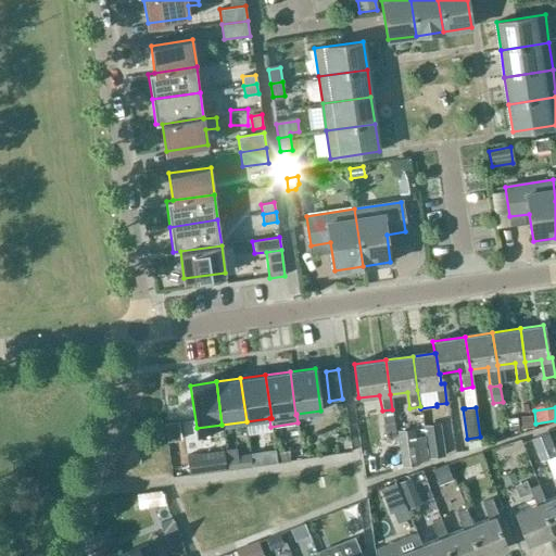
[(393,415),(382,417),(383,431),(395,429),(393,415)]
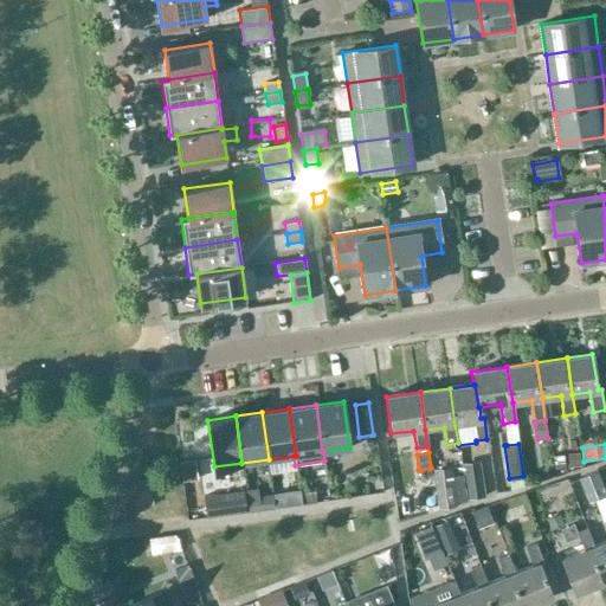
[(569,468),(581,465),(579,455),(567,456),(569,468)]
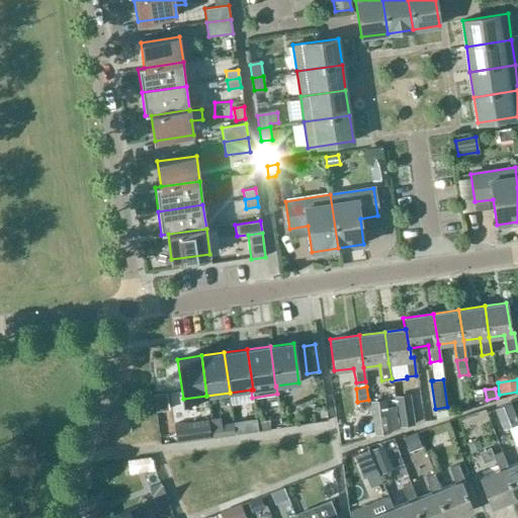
[(481,390),(472,391),(475,401),(483,400),(481,390)]
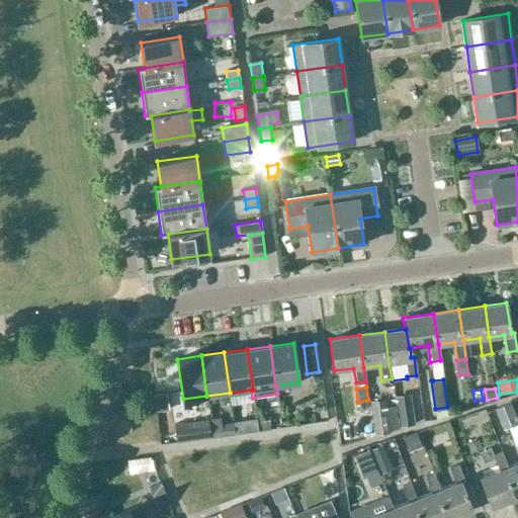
[(395,402),(399,427),(415,425),(411,394),(395,396),(395,402)]
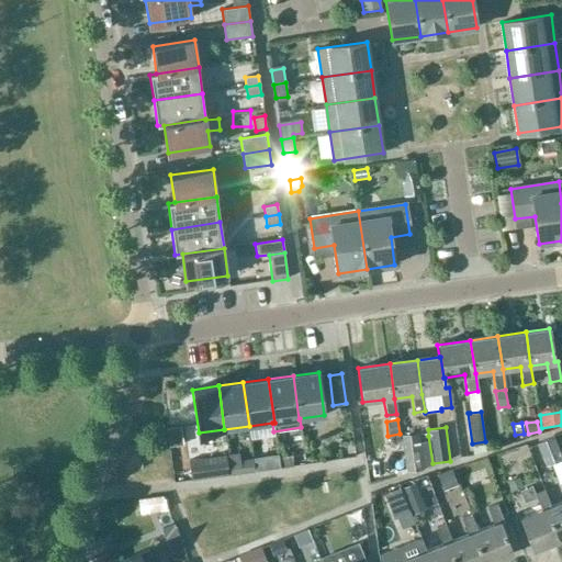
[(427,431),(419,434),(420,438),(424,470),(433,463),(428,436),(427,431)]
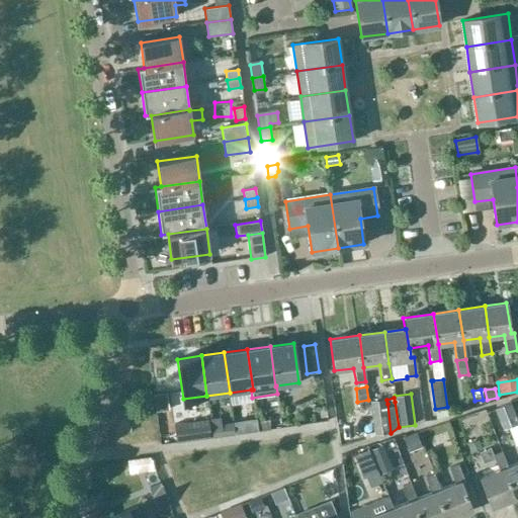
[(387,404),(386,400),(370,402),(374,435),(391,433),(387,404)]
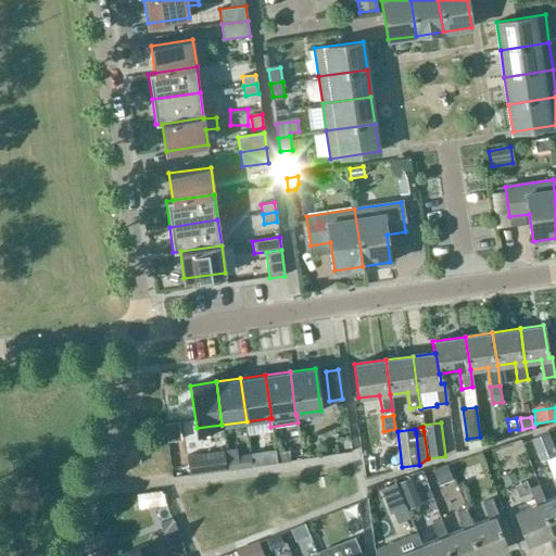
[(555,451),(548,432),(530,439),(539,460),(555,453),(555,451)]
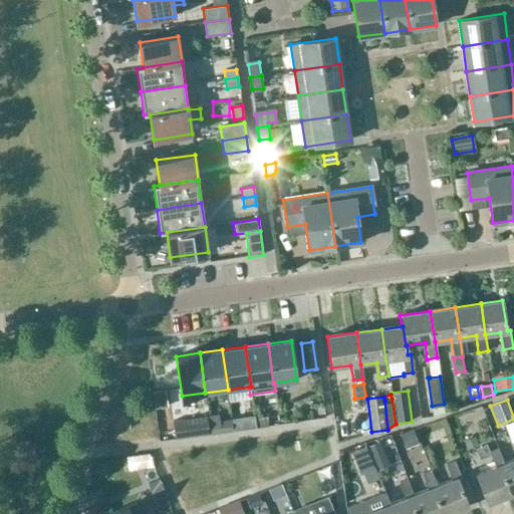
[(175,439),(209,434),(206,416),(173,421),(175,439)]
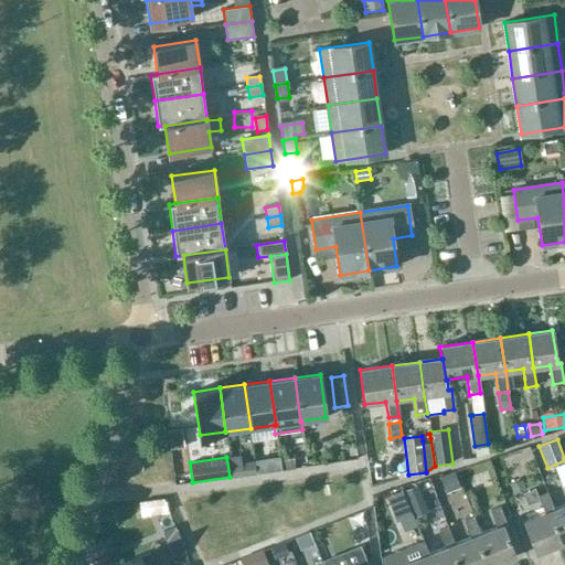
[(279,458),(254,461),(255,473),(268,472),(273,471),(280,470),(279,460),(279,458)]
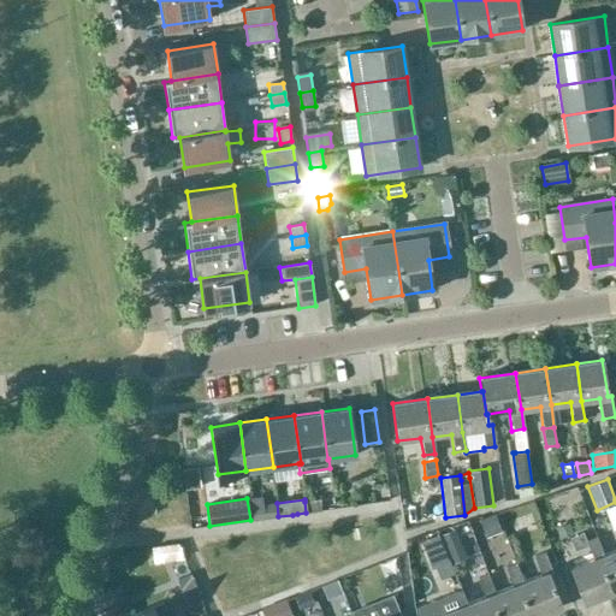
[(306,513),(321,510),(320,499),(304,502),(306,513)]
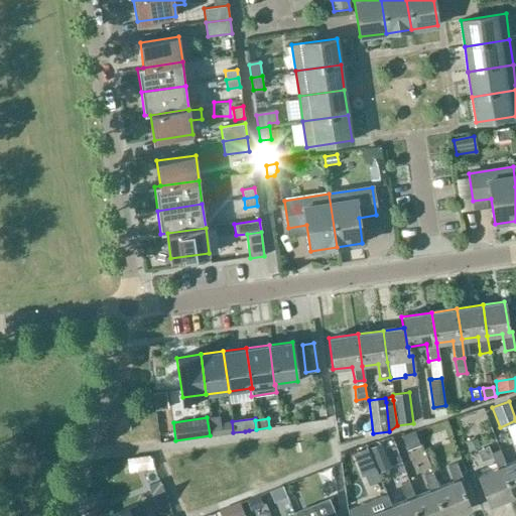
[(213,435),(233,432),(232,421),(211,424),(213,435)]
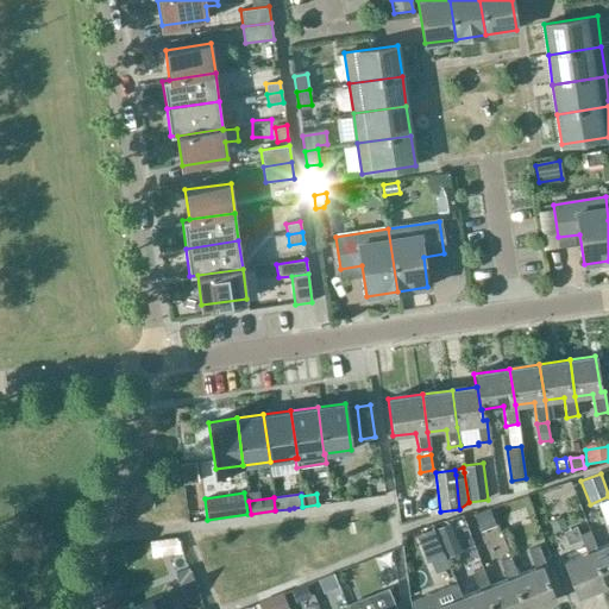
[(476,515),(481,528),(494,523),(489,510),(476,515)]
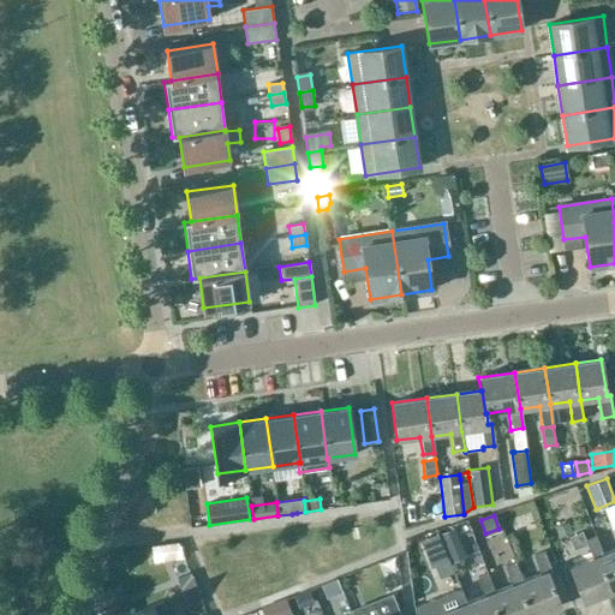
[(568,524),(555,529),(559,541),(572,536),(568,524)]
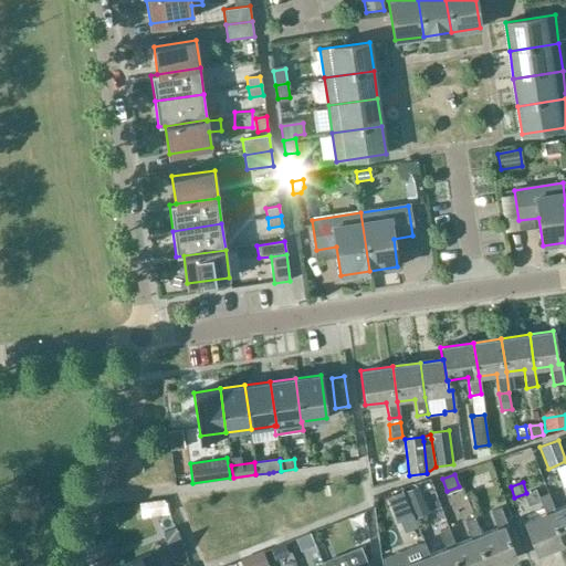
[(416,485),(404,490),(407,499),(409,504),(421,500),(416,485)]
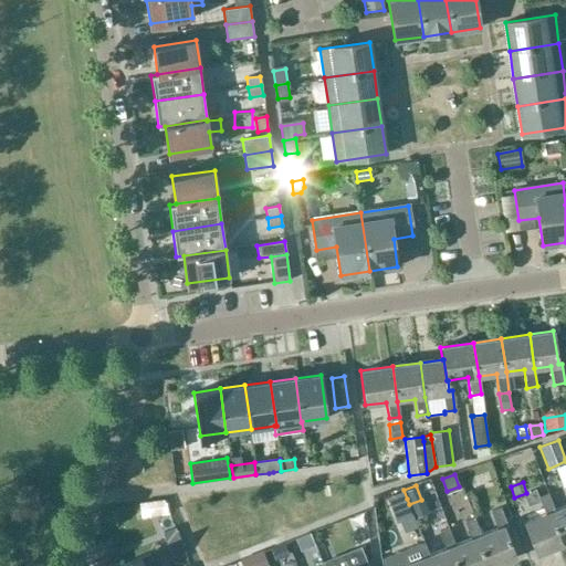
[(565,490),(565,506),(555,511),(565,538),(565,488),(565,489),(565,490)]
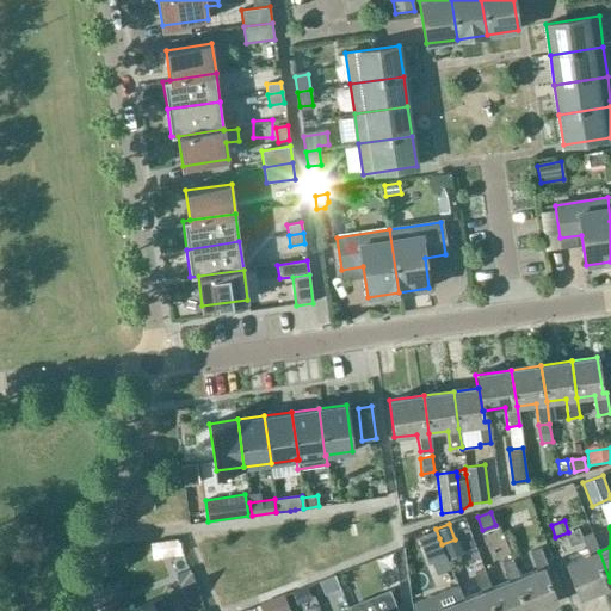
[(442,549),(434,530),(421,536),(429,555),(442,549)]
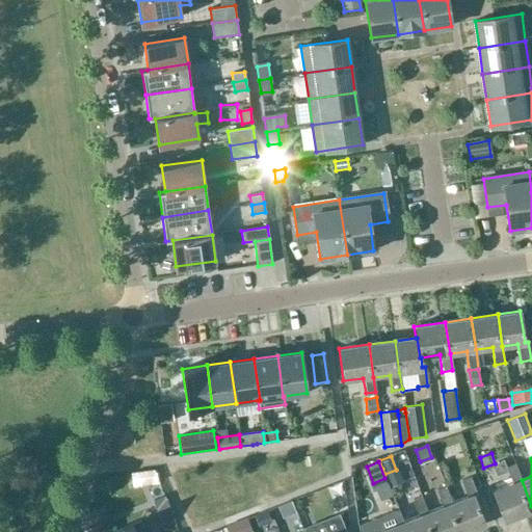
[(531,510),(531,506),(522,480),(516,466),(507,469),(513,484),(494,491),(505,522),(531,510)]
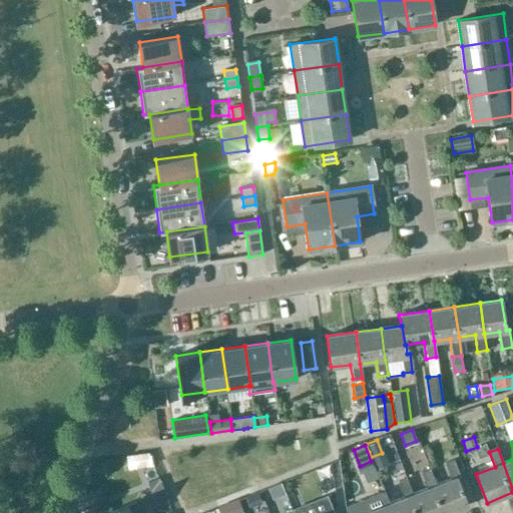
[(437,484),(448,512),(449,512),(468,506),(458,478),(461,477),(454,460),(446,463),(452,478),(437,484)]
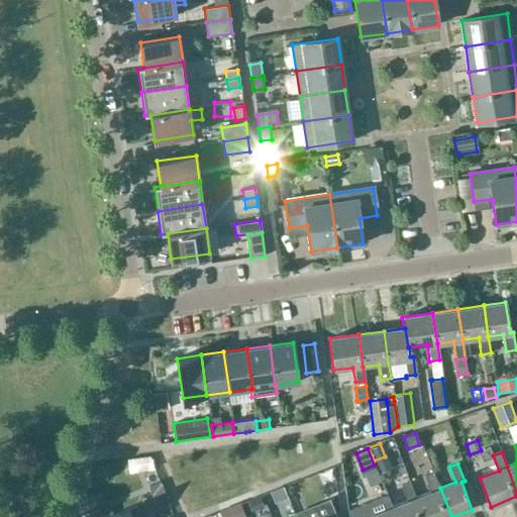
[(475,467),(467,470),(469,478),(478,475),(475,467)]
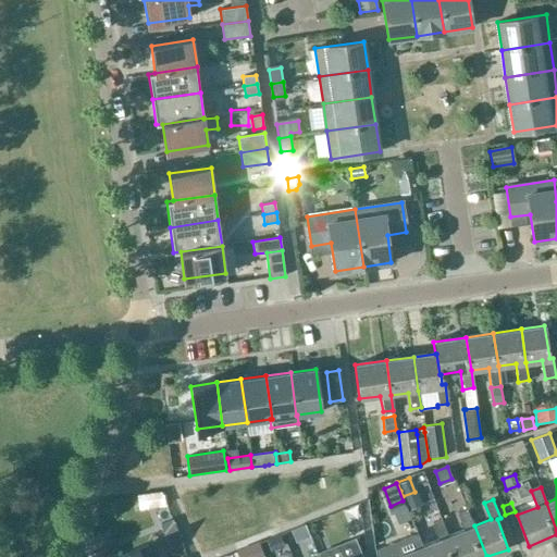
[(486,556),(474,525),(468,509),(458,514),(465,530),(448,536),(456,556),(486,556)]
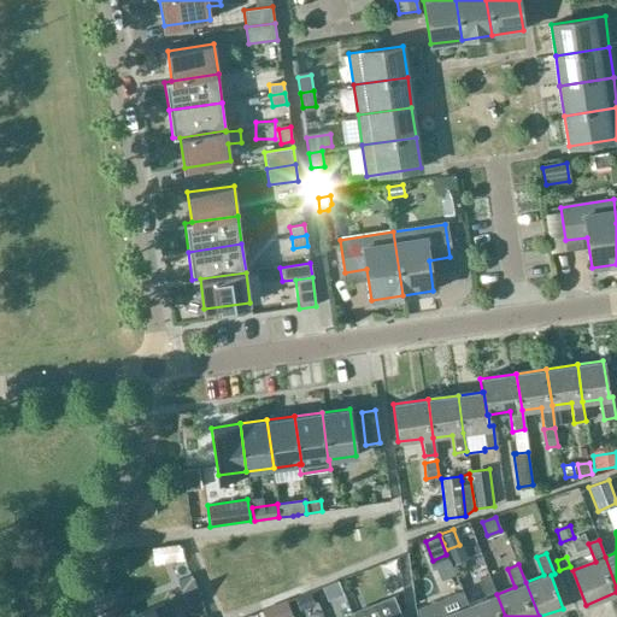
[(192,576),(176,582),(182,595),(197,589),(192,576)]
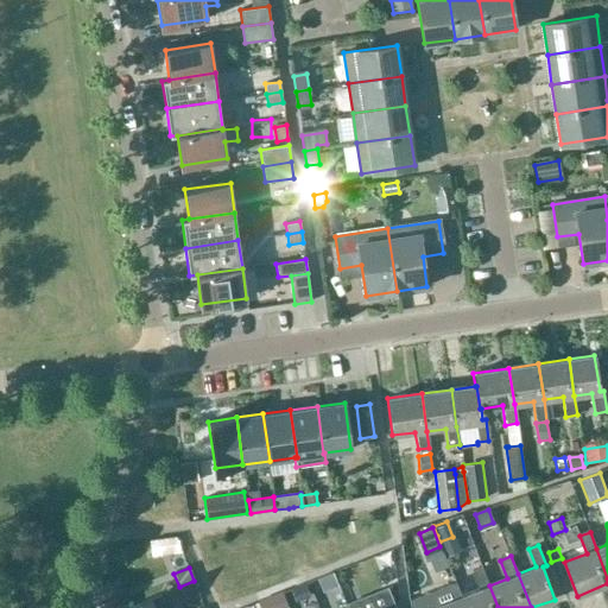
[(462,596),(467,607),(498,607),(489,586),(483,568),(473,571),(480,589),(462,596)]
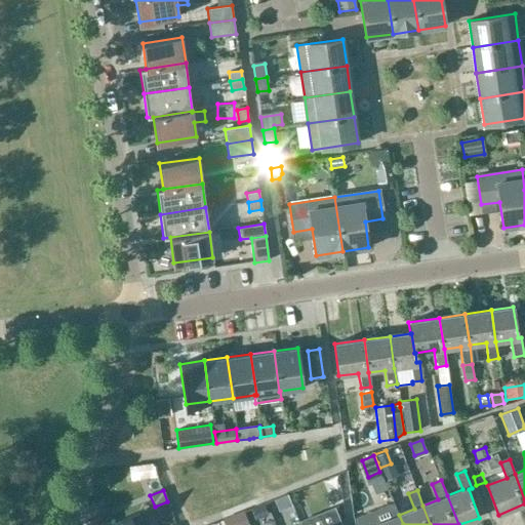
[(290,505),(287,496),(274,501),(277,510),(290,505)]
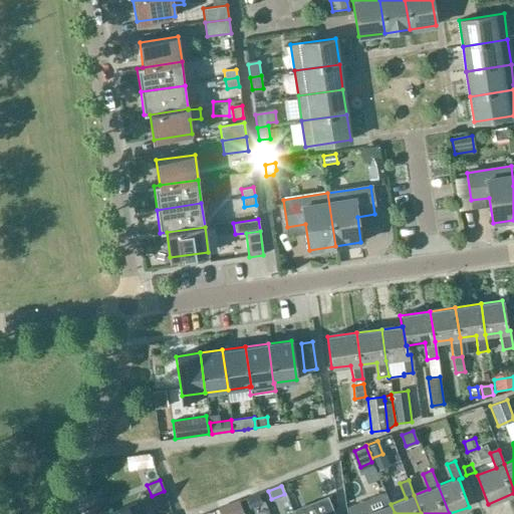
[(245,498),(249,509),(262,504),(258,493),(245,498)]
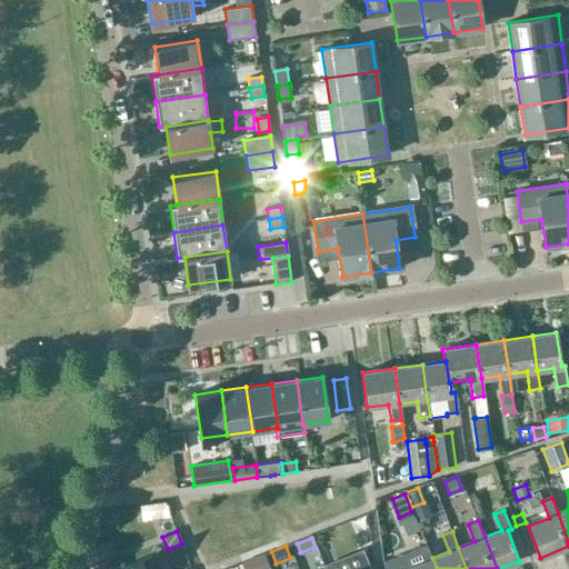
[(437,568),(432,558),(431,558),(426,546),(383,562),(386,568),(437,568)]
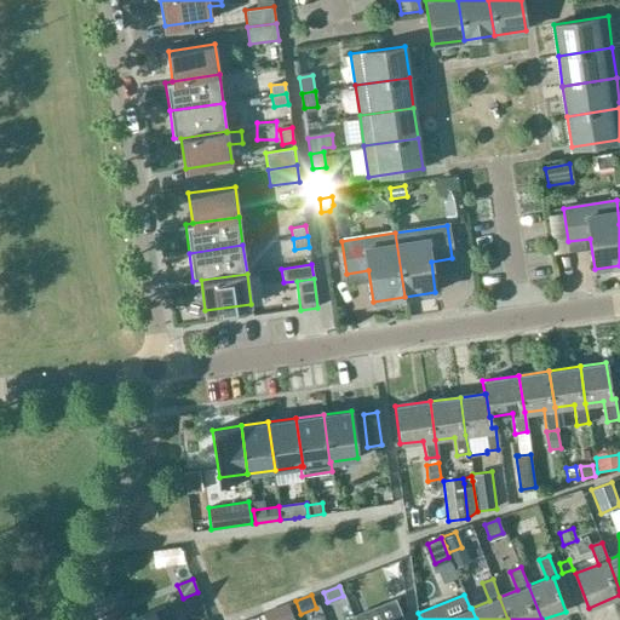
[(287,604),(271,610),(275,619),(286,619),(293,618),(287,604)]
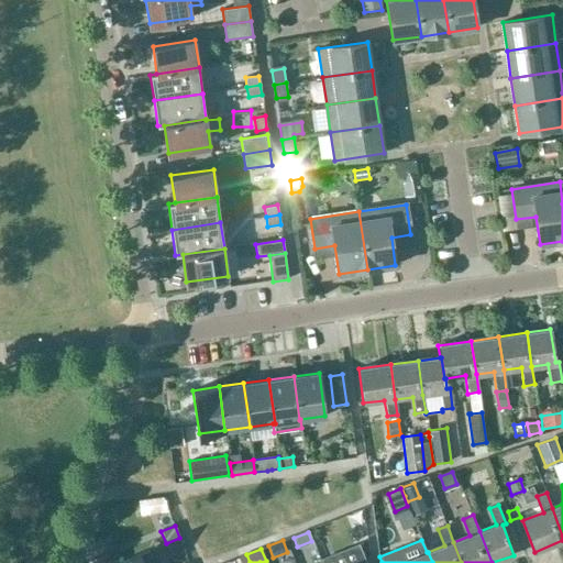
[(153,562),(148,550),(116,562),(153,562)]
